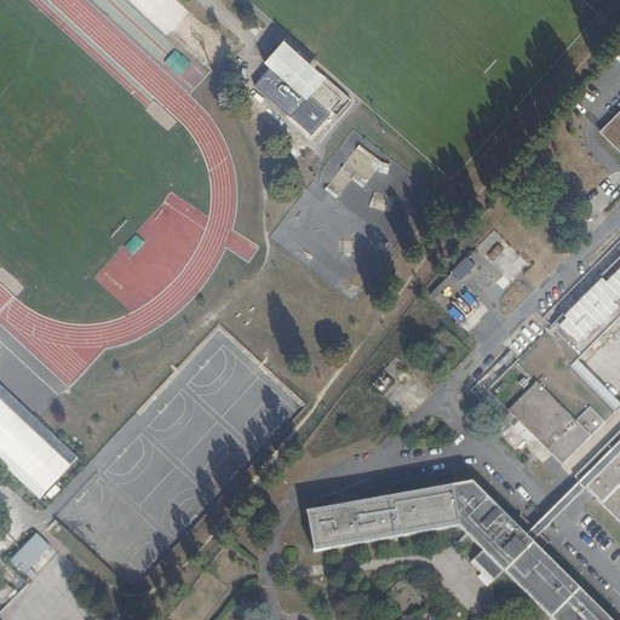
[(306,93),(309,91),(325,73),(282,36),(265,57),(306,93)]
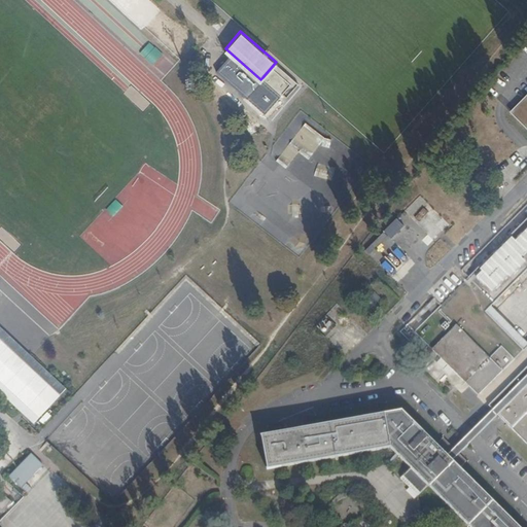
[(276,62),(262,77),(280,93),(283,91),(287,94),(302,77),(279,58),(276,62)]
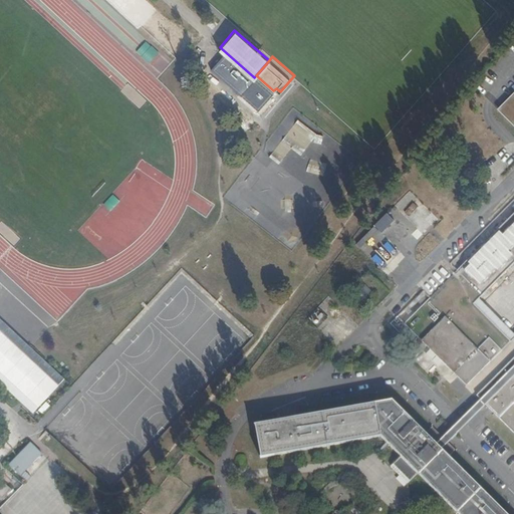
[(513,91),(496,109),(513,126),(513,91)]
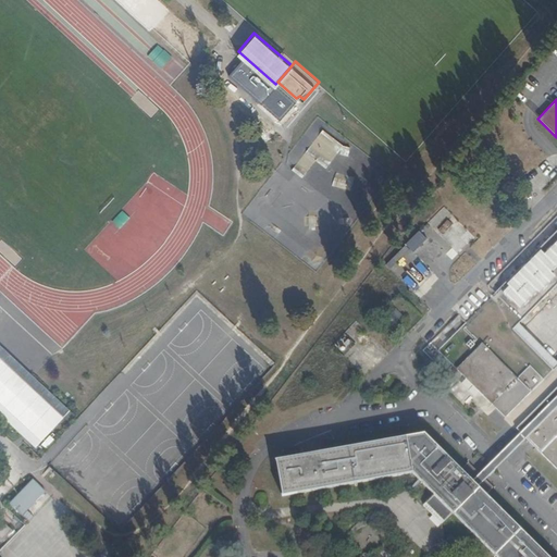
[(518,379),(495,401),(509,415),(554,370),(514,330),(556,286),(556,231),(466,323),(461,319),(453,326),(457,332),(431,358),(445,372),(453,366),(457,369),(482,344),(518,379)]
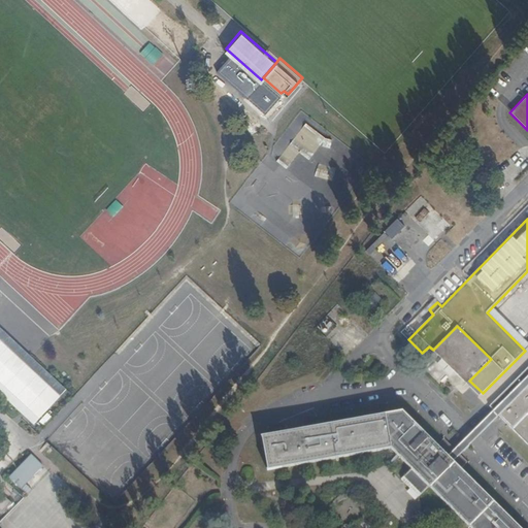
[(457,326),(433,350),(466,383),(469,381),(491,359),(457,326)]
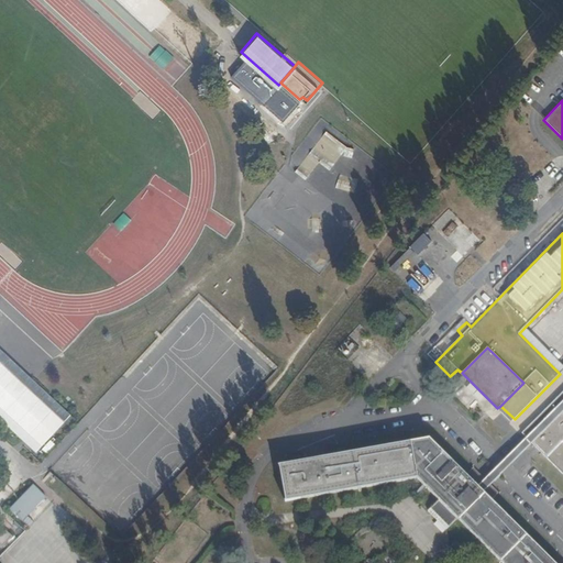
[(0,418),(39,453),(73,416),(0,349),(0,418)]
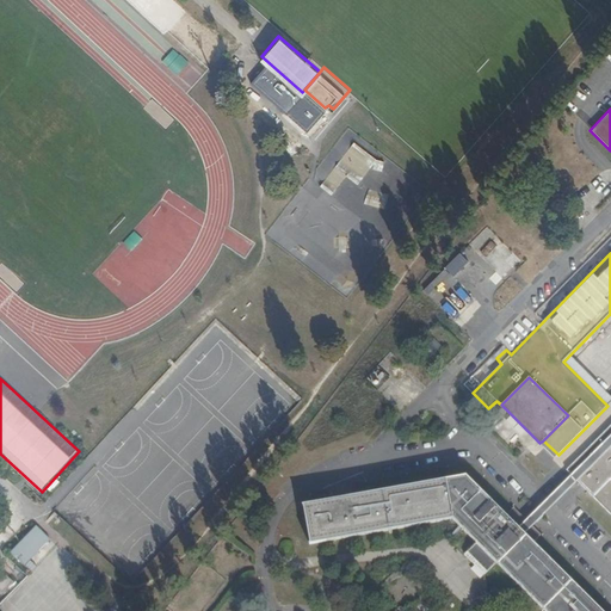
[(610,425),(567,470),(572,475),(578,481),(586,489),(605,508),(610,514),(610,425)]
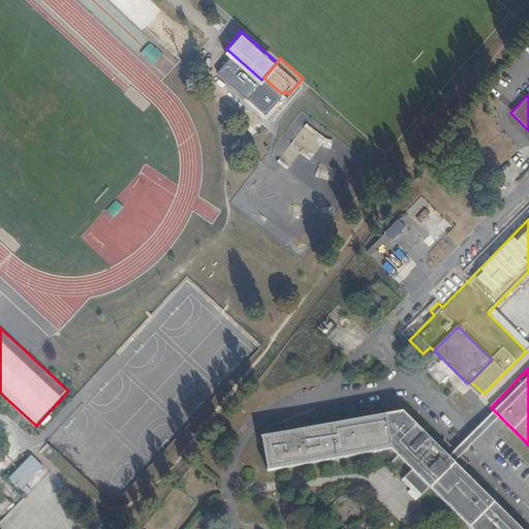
[(495,411),(492,414),(498,419),(500,416),(495,411)]
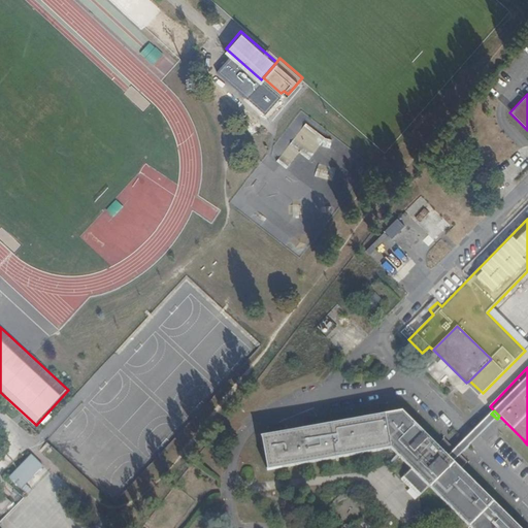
[(520,527),(454,462),(448,456),(402,411),(262,437),(268,470),(392,450),(411,469),(401,480),(419,497),(429,487),(470,527),(520,527)]
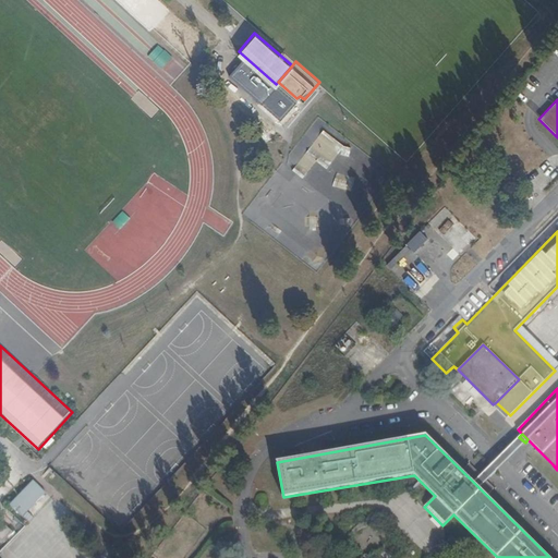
[(510,457),(525,443),(519,437),(505,450),(510,457)]
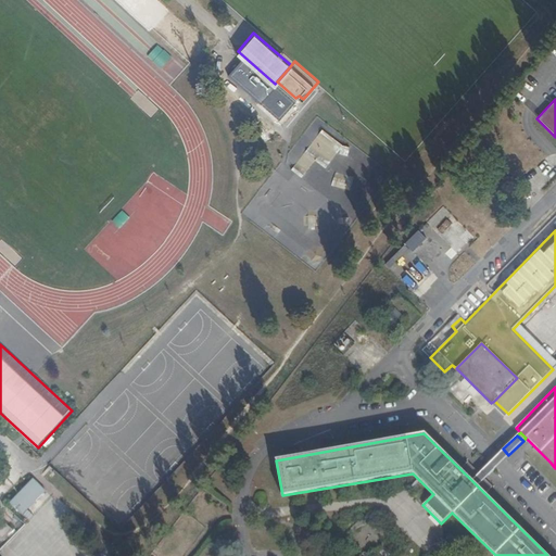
[(503,449),(471,480),(478,487),(489,475),(493,471),(508,455),(503,449)]
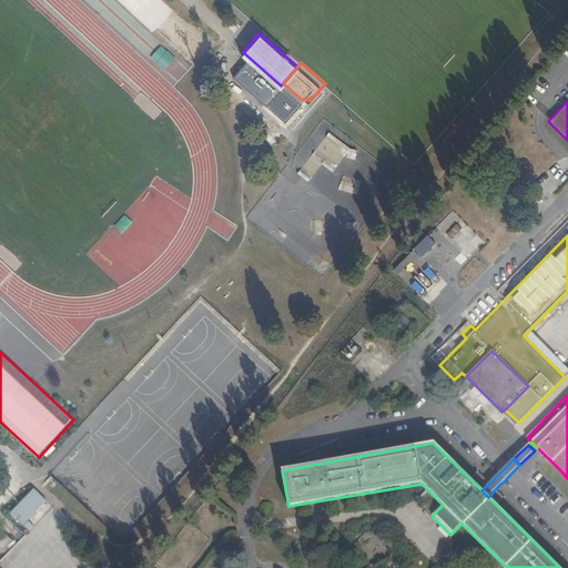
[(37,490),(12,515),(32,534),(37,528),(31,521),(49,503),(37,490)]
